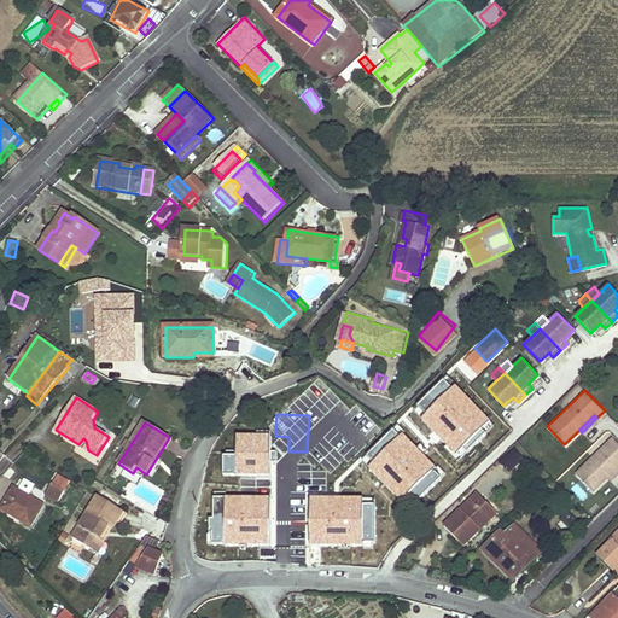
[(174,439),(169,437),(163,448),(167,450),(174,439)]
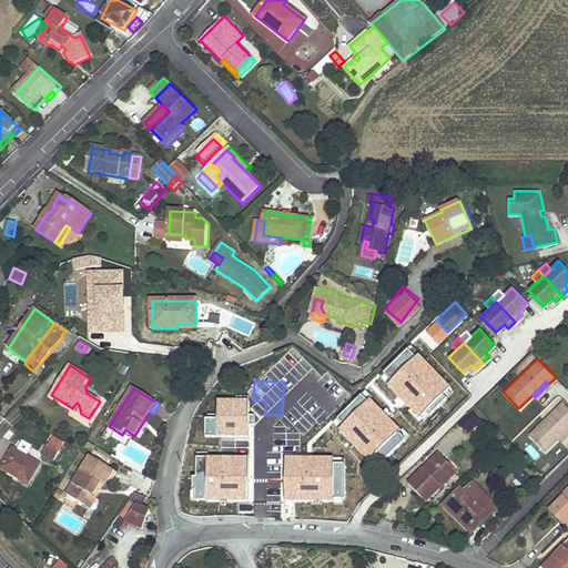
[(567,407),(561,402),(528,435),(544,450),(557,437),(567,426),(567,407)]
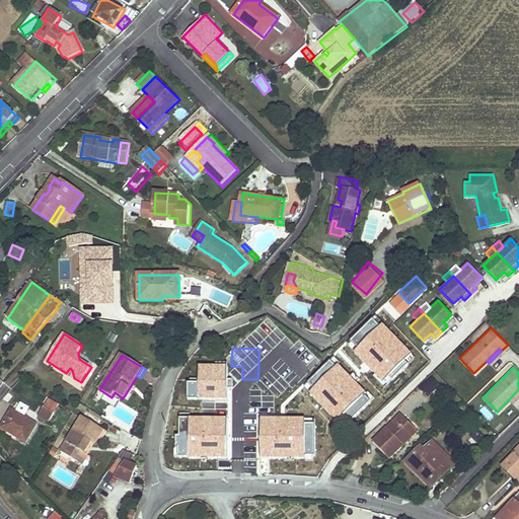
[(359,375),(336,371),(332,390),(345,391),(354,392),(370,403),(379,389),(367,381),(369,378),(361,372),(359,375)]
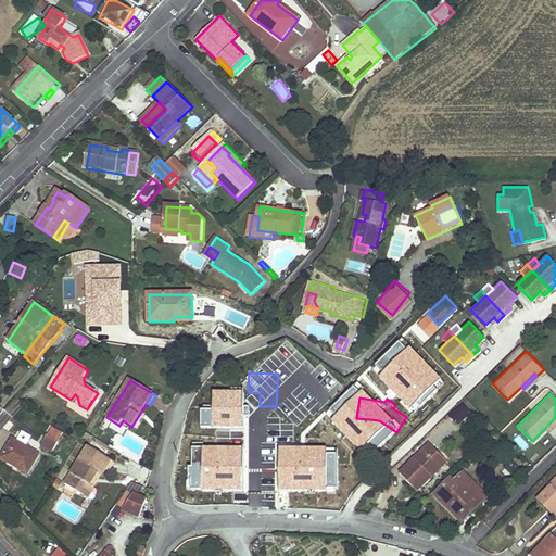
[(412,409),(397,402),(395,405),(393,408),(406,417),(412,409)]
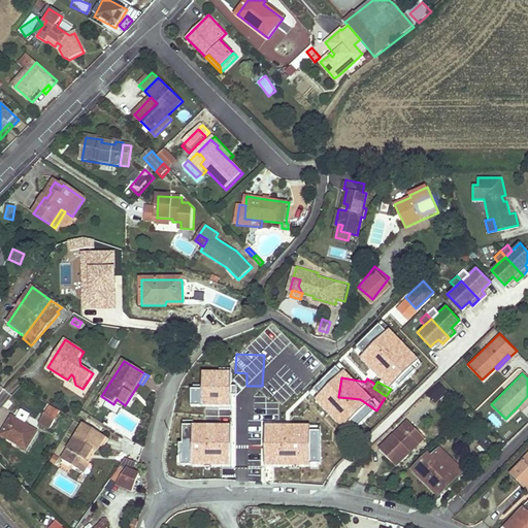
[(447,391),(440,384),(428,395),(434,401),(447,391)]
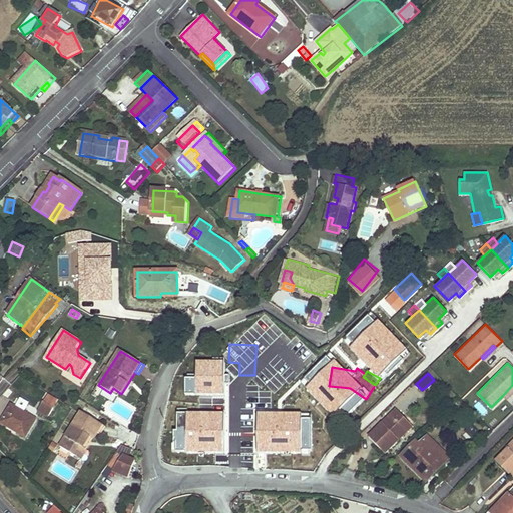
[(212,389),(191,381),(179,408),(197,416),(204,399),(208,400),(212,389)]
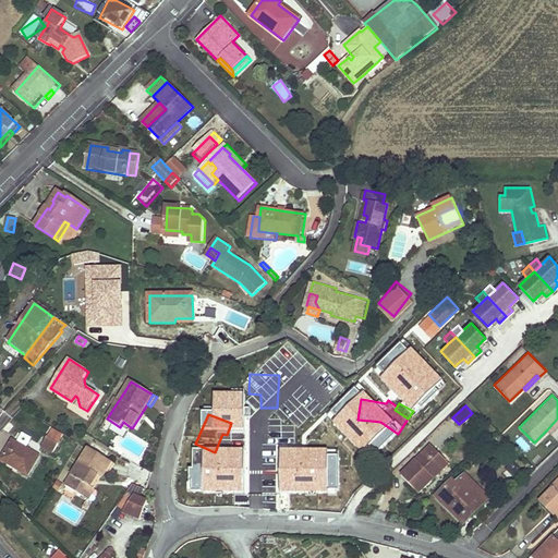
[(549,433),(557,424),(557,419),(547,429),(549,433)]
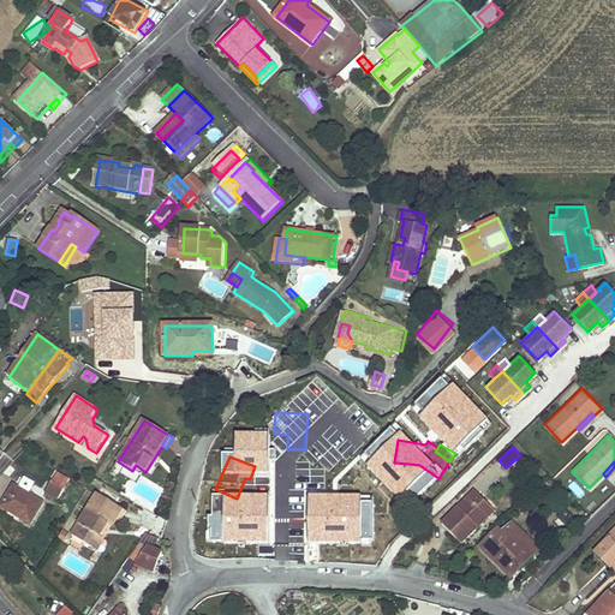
[(439,478),(419,465),(408,464),(436,482),(439,478)]
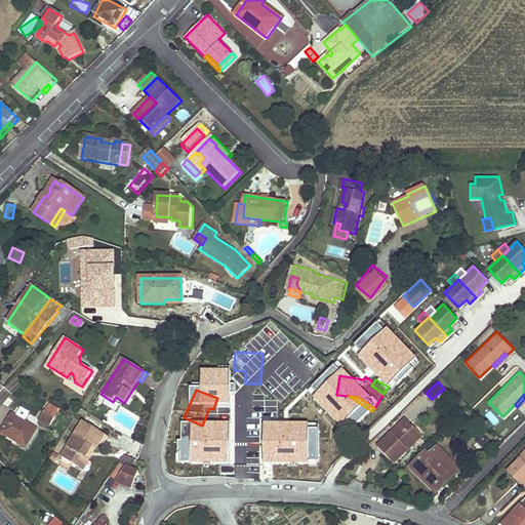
[(124,403),(116,397),(113,402),(122,407),(124,403)]
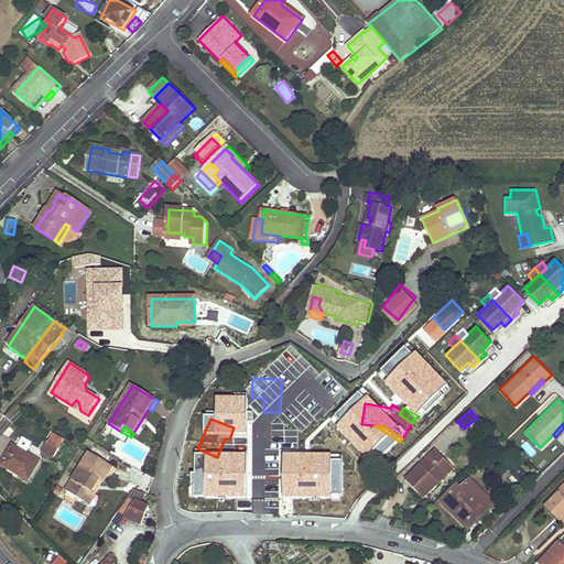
[(61,448),(49,442),(43,451),(55,458),(61,448)]
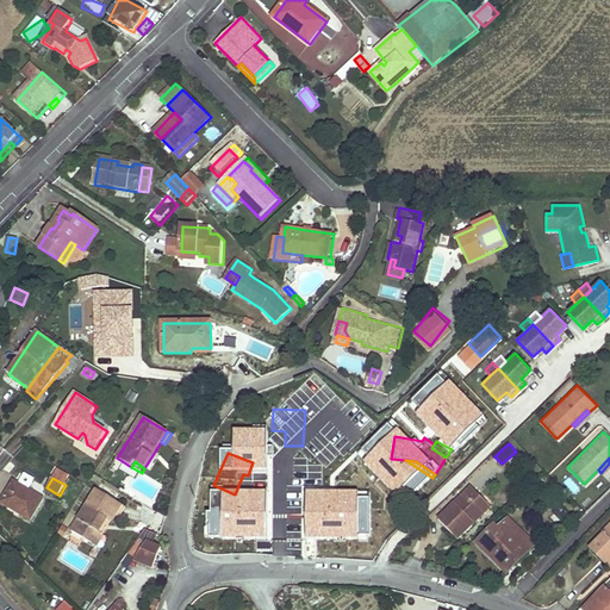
[(597,492),(608,486),(602,478),(592,485),(597,492)]
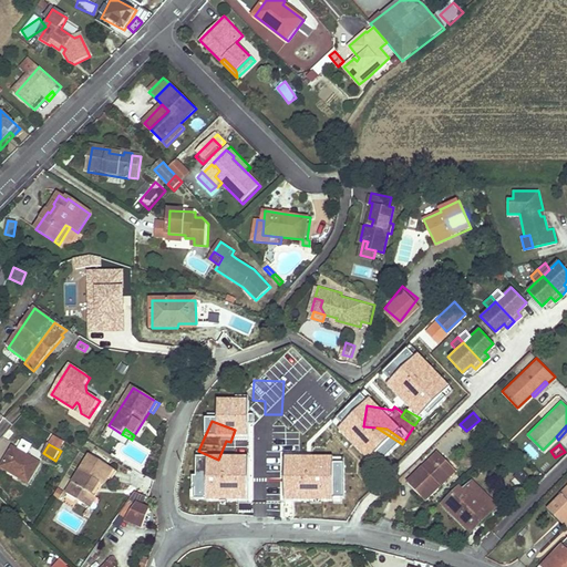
[(40,463),(13,449),(2,467),(8,471),(9,467),(20,474),(20,475),(30,482),(40,463)]
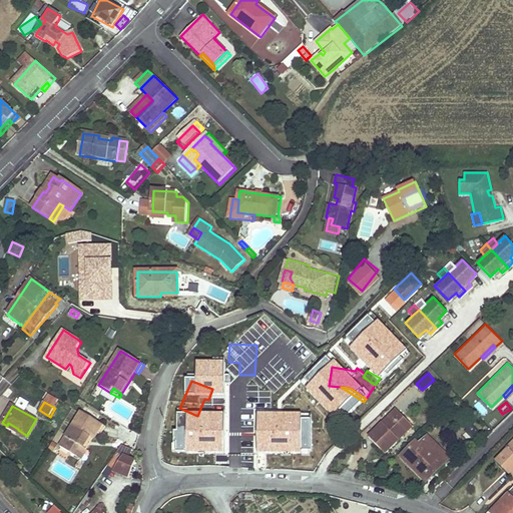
[(166,410),(164,421),(165,421),(171,422),(173,411),(166,410)]
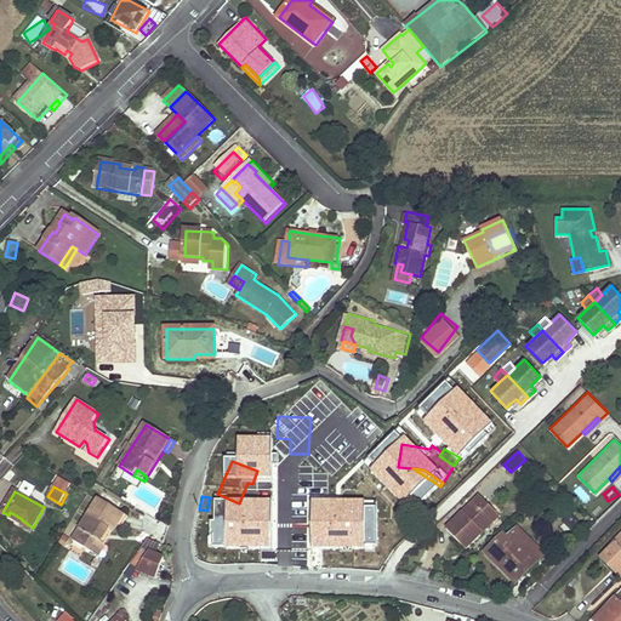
[(497,513),(480,496),(448,529),(467,548),(484,533),(480,529),(497,513)]
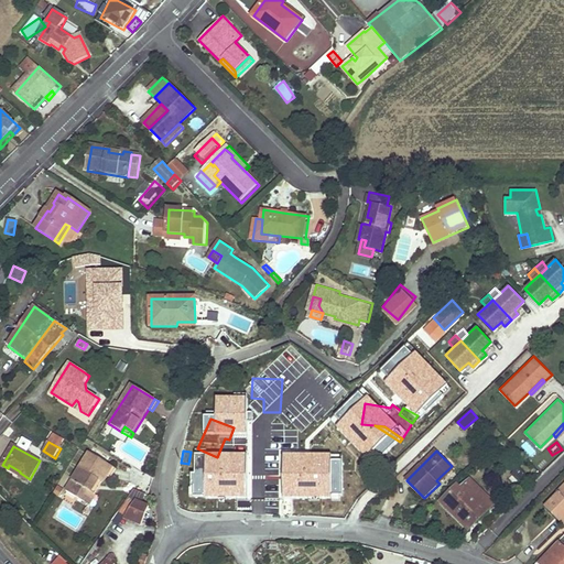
[(114,467),(90,454),(67,492),(86,503),(99,480),(104,484),(108,476),(114,467)]
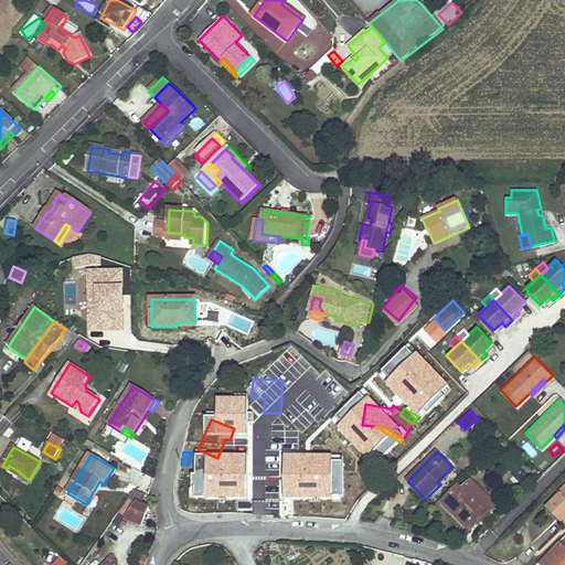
[(191,498),(198,466),(189,465),(182,464),(176,496),(191,498)]
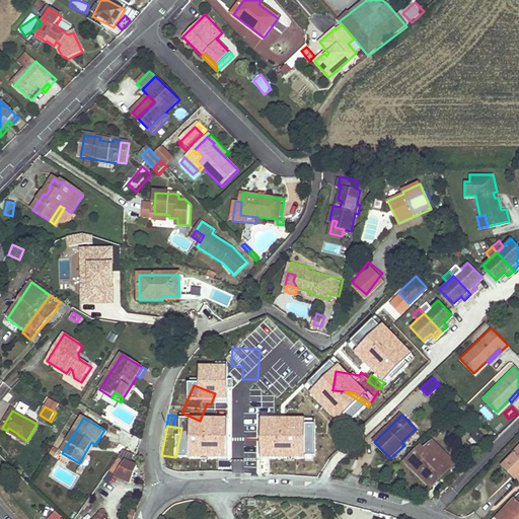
[(18,434),(8,428),(7,431),(26,442),(27,441),(18,435),(18,434)]
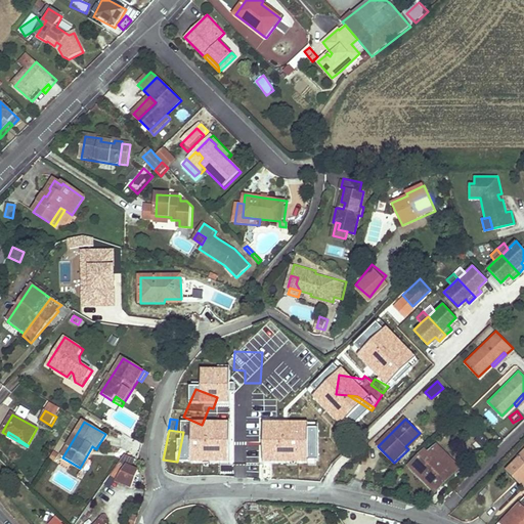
[(58,438),(50,433),(45,442),(53,447),(58,438)]
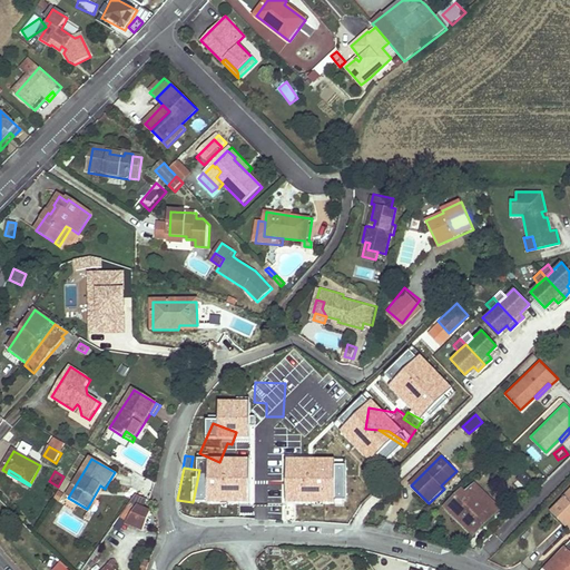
[(459,473),(457,471),(441,485),(444,489),(459,473)]
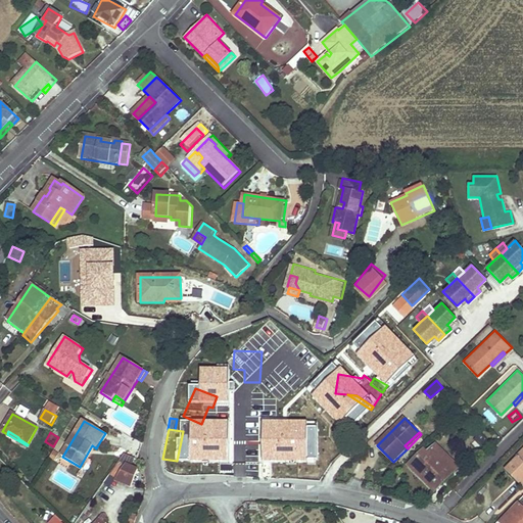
[(96,448),(92,445),(80,467),(83,469),(96,448)]
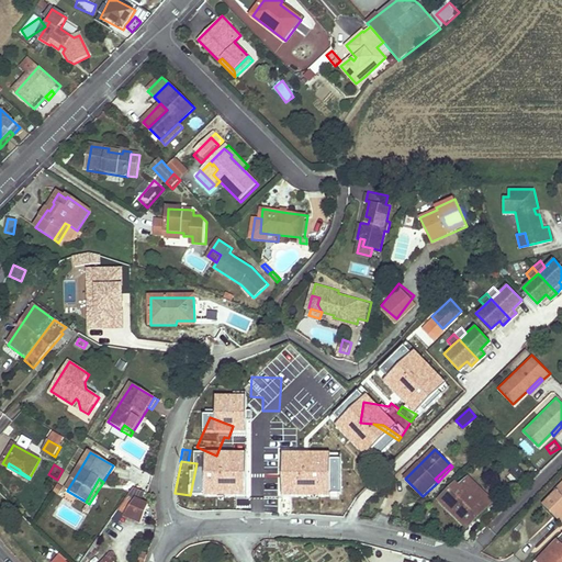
[(476,486),(471,480),(462,489),(457,484),(440,501),(469,529),(491,506),(474,490),(476,486)]
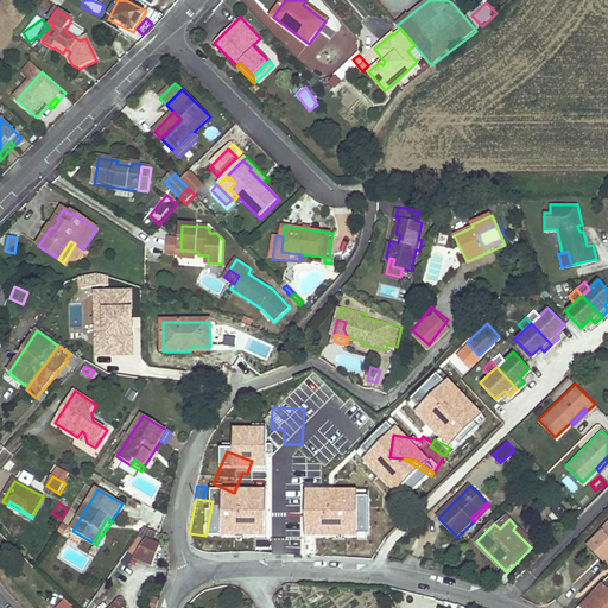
[(607,524),(588,545),(607,564),(607,524)]
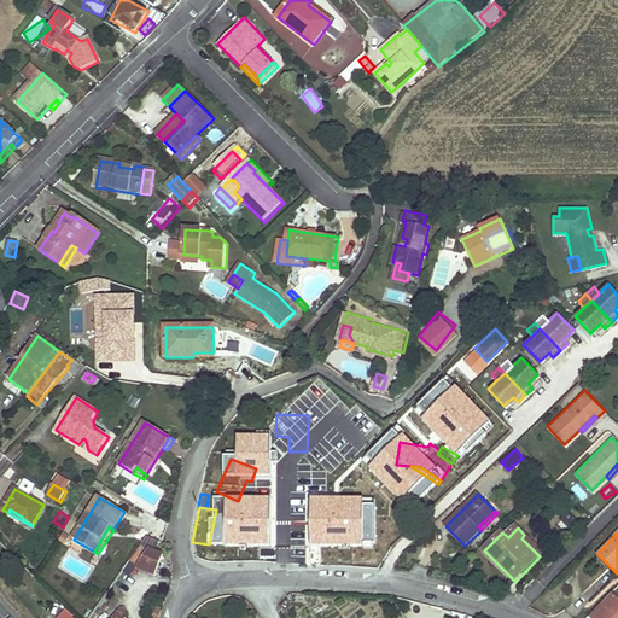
[(164,553),(156,549),(158,541),(143,535),(132,566),(156,575),(164,553)]
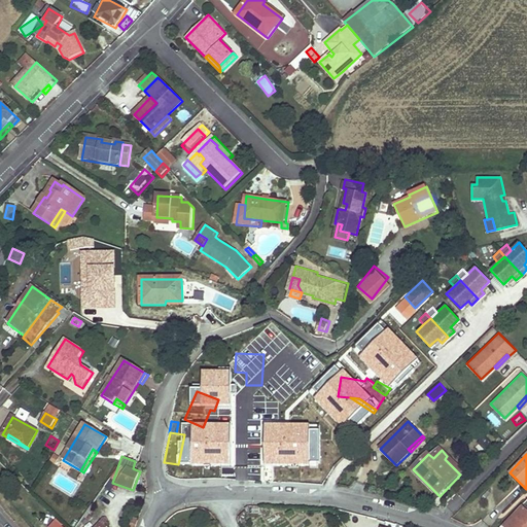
[(463,472),(447,456),(445,459),(460,475),(463,472)]
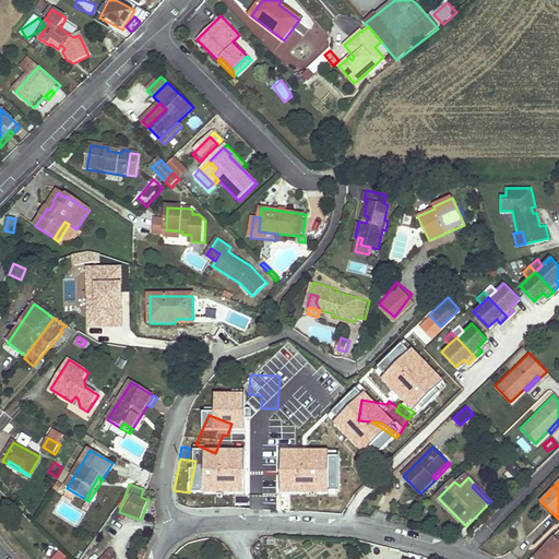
[(558,558),(558,542),(555,537),(533,558),(558,558)]
